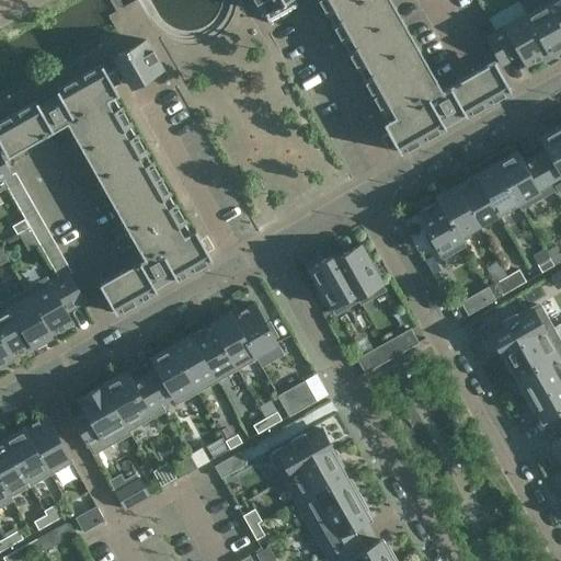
[(263,12),(265,10),(283,0),(255,0),(256,1),(255,2),(258,2),(263,12)]
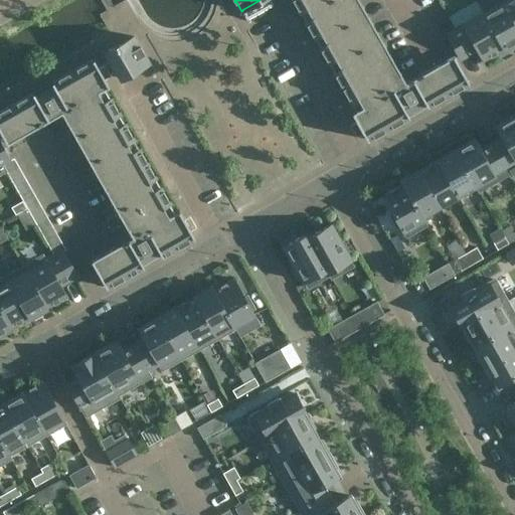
[(463,84),(462,82),(465,80),(452,58),(449,60),(448,57),(399,84),(351,0),(293,0),(355,110),(351,113),(366,140),(408,116),(406,112),(423,102),(426,106),(463,84)]
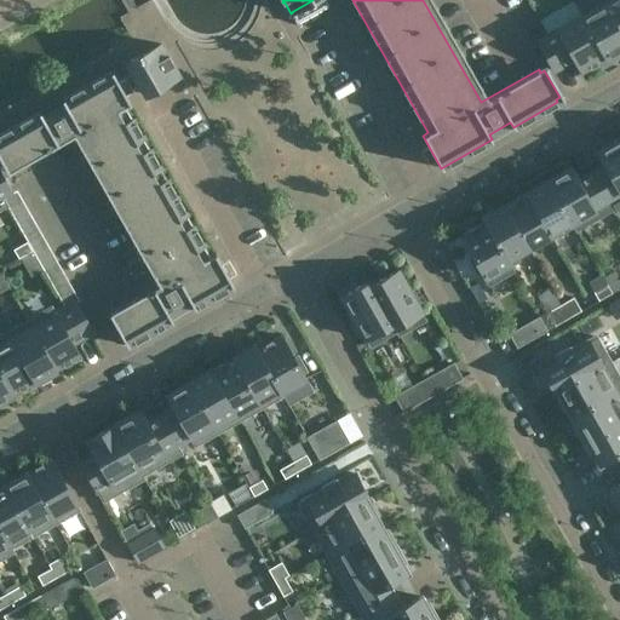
[(581,16),(606,58),(619,50),(619,34),(601,0),(600,0),(602,5),(581,16)]
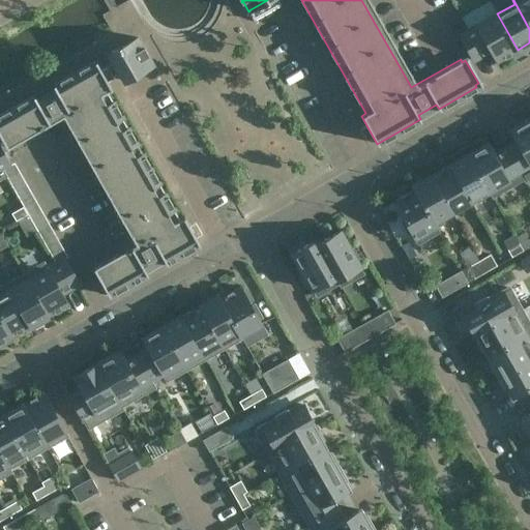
[(529,0),(513,0),(529,29),(529,0)]
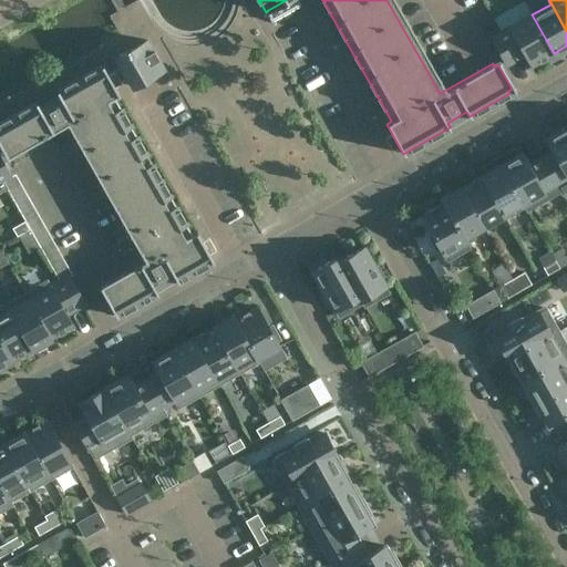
[(532,66),(554,53),(532,14),(492,38),(506,64),(525,53),(532,66)]
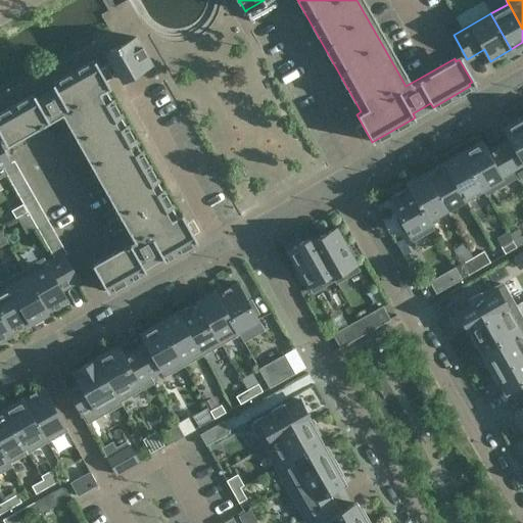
[(142,45),(140,46),(135,37),(107,52),(123,80),(150,64),(145,55),(147,54),(146,53),(145,54),(141,47),(142,46),(142,45)]
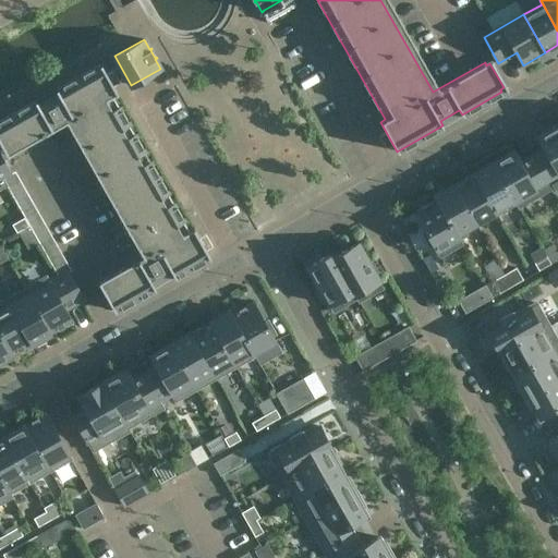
[(149,160),(143,165),(137,155),(144,150),(134,133),(126,137),(122,128),(129,123),(119,106),(111,110),(106,100),(113,96),(112,95),(118,93),(101,63),(56,89),(58,94),(38,105),(36,100),(0,120),(0,142),(2,147),(14,141),(19,149),(72,119),(148,253),(98,281),(114,311),(155,288),(153,283),(172,273),(174,277),(210,256),(194,228),(189,230),(189,229),(182,233),(176,223),(183,219),(173,202),(166,206),(160,196),(168,192),(149,160)]
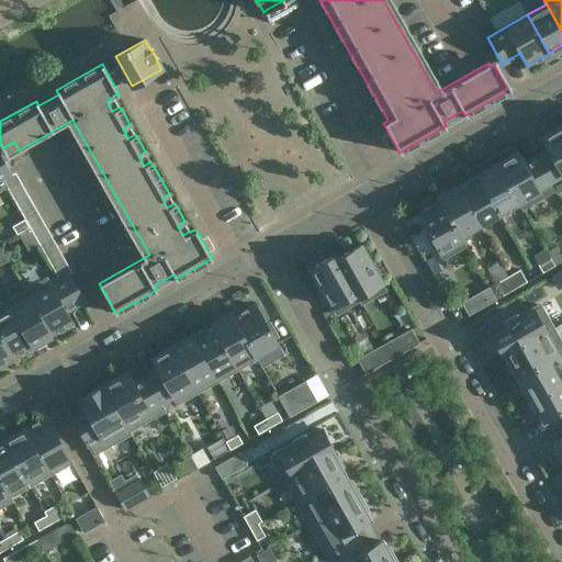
[(561,189),(561,125),(541,137),(548,149),(537,156),(557,192),(561,189)]
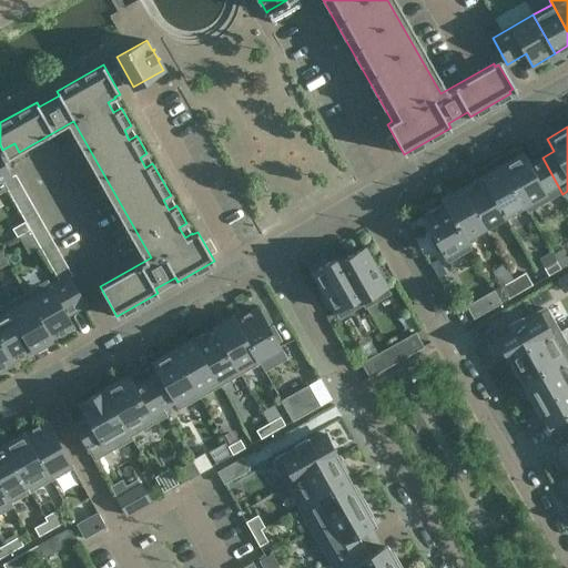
[(524,152),(501,165),(528,211),(560,192),(563,195),(563,194),(543,158),(530,164),(524,152)]
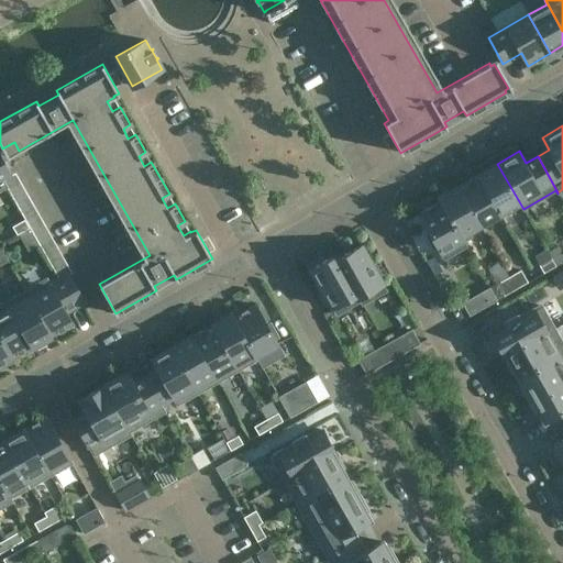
[(0,189),(6,186),(6,185),(2,179),(12,174),(0,153),(0,189)]
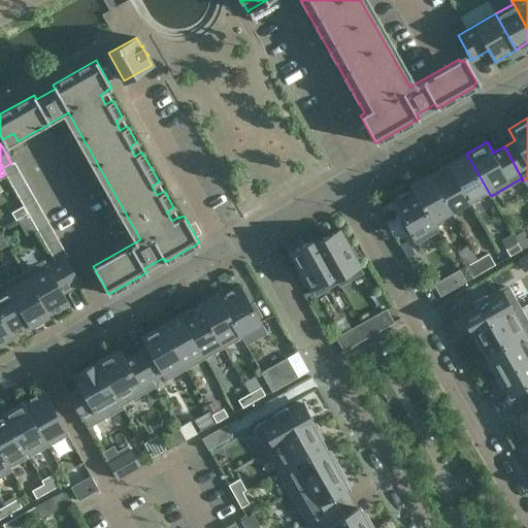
[(491,196),(466,154),(448,164),(468,200),(486,190),(490,196),(491,196)]
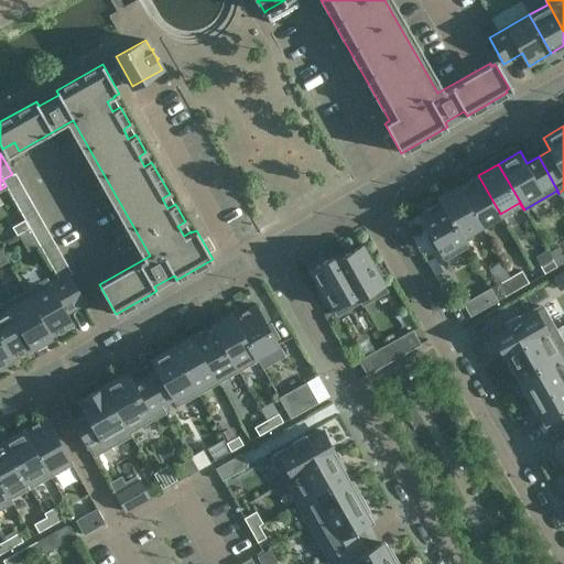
[(12,174),(2,180),(6,185),(15,180),(12,174)]
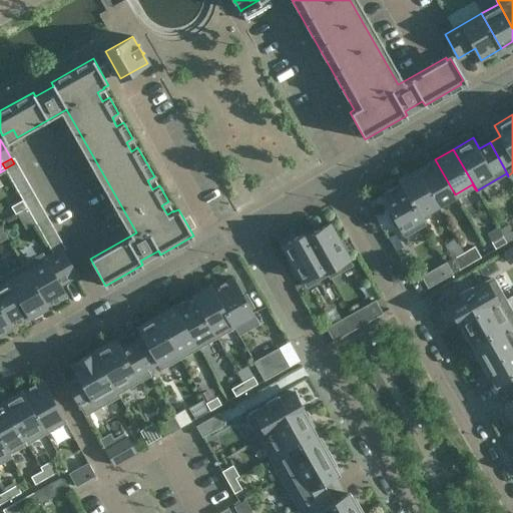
[(437,205),(455,194),(435,159),(417,169),(437,205)]
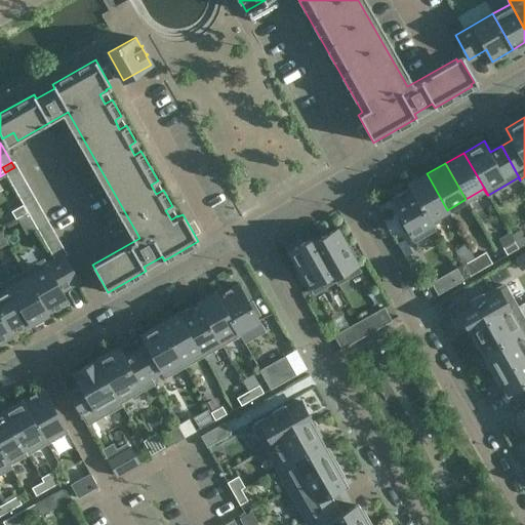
[(5,172),(5,173),(8,177),(16,172),(14,167),(5,172)]
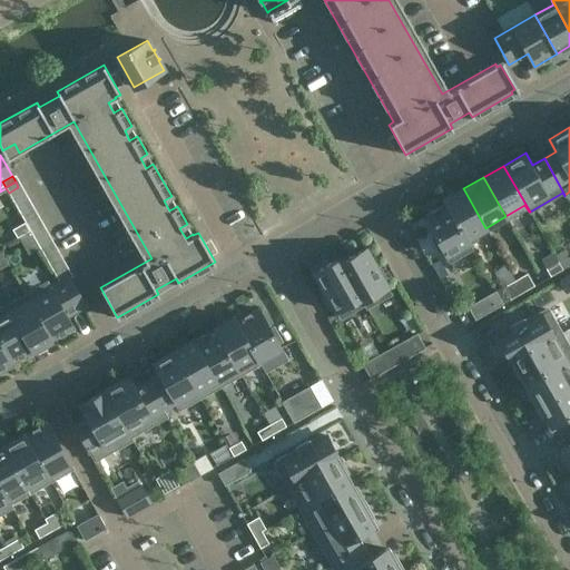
[(21,193),(18,187),(9,193),(11,198),(21,193)]
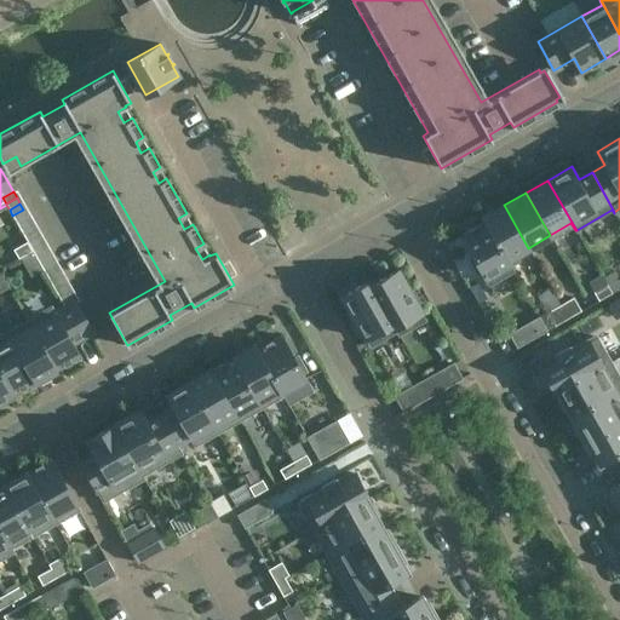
[(507,259),(528,248),(504,205),(482,217),(512,271),(514,271),(507,259)]
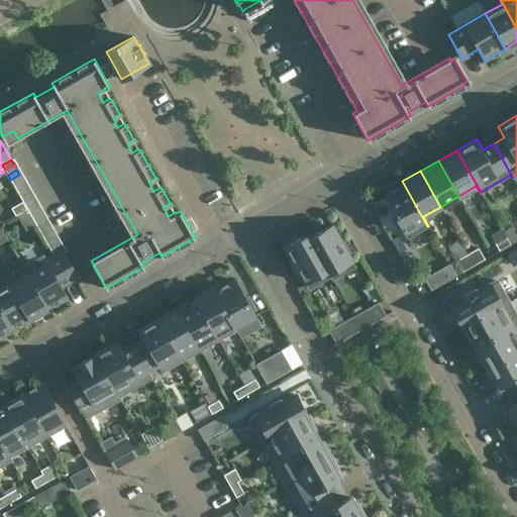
[(19,175),(10,180),(13,185),(22,180),(19,175)]
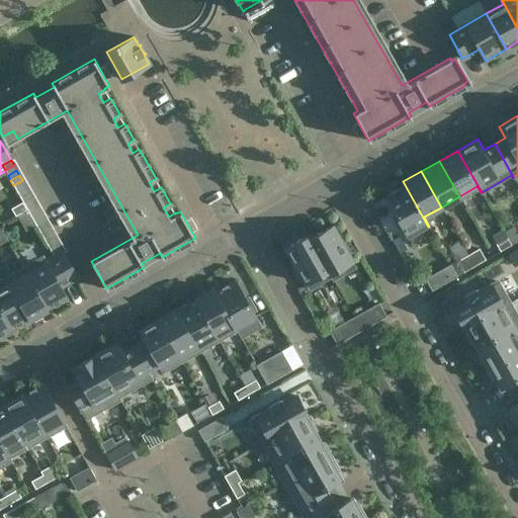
[(25,184),(22,180),(13,185),(16,189),(25,184)]
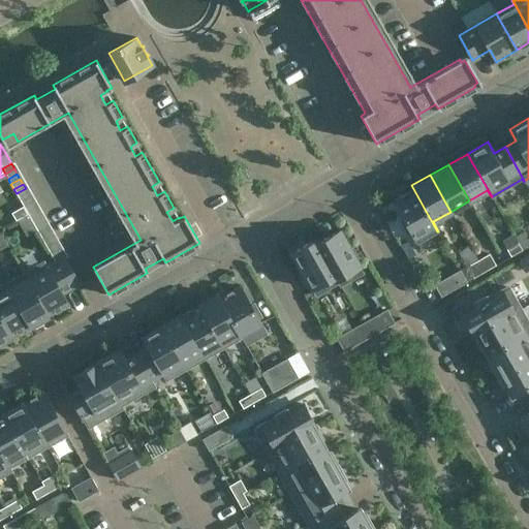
[(411,185),(410,186),(412,189),(393,200),(404,219),(401,221),(414,245),(437,231),(411,185)]
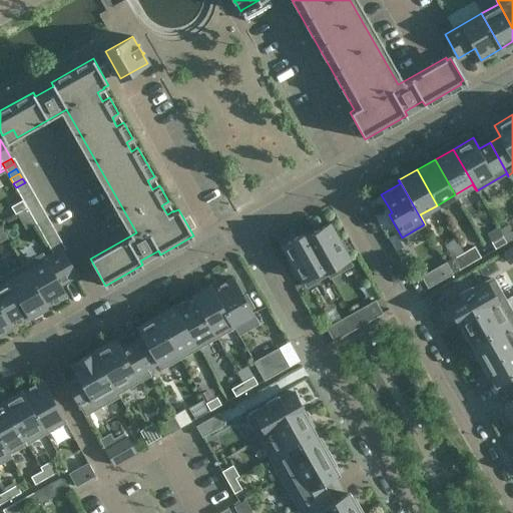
[(25,182),(16,187),(18,192),(27,187),(25,182)]
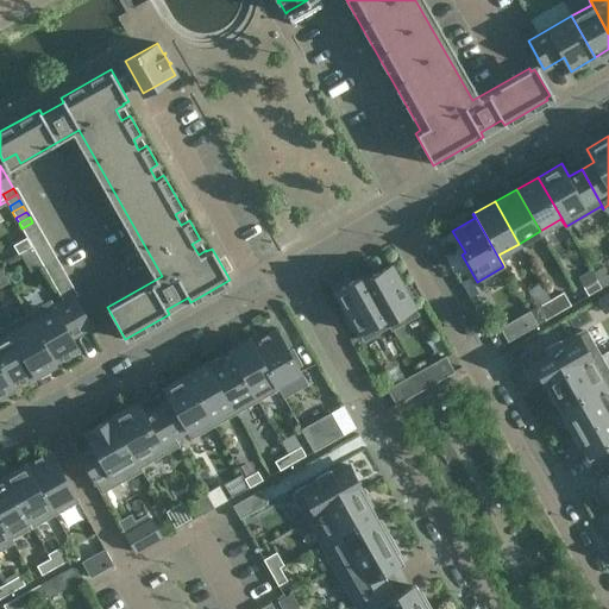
[(32,223),(22,228),(25,234),(36,228),(32,223)]
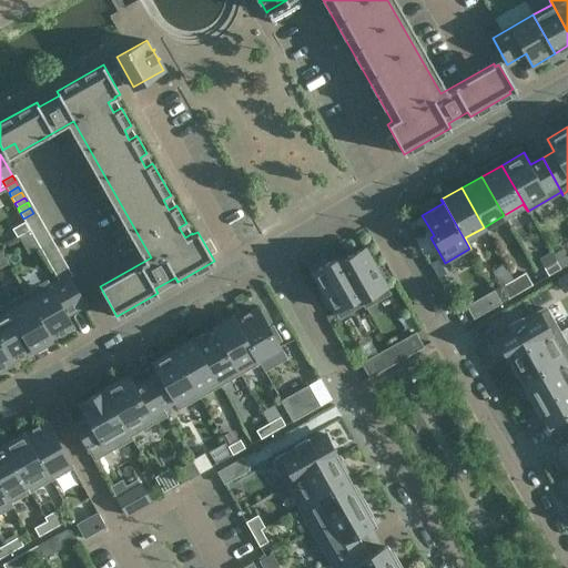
[(27,224),(37,219),(33,213),(23,219),(27,224)]
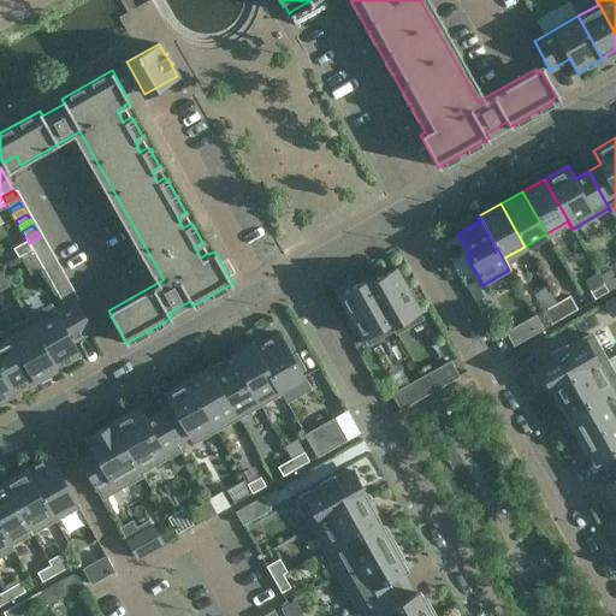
[(33,249),(42,243),(40,237),(29,243),(33,249)]
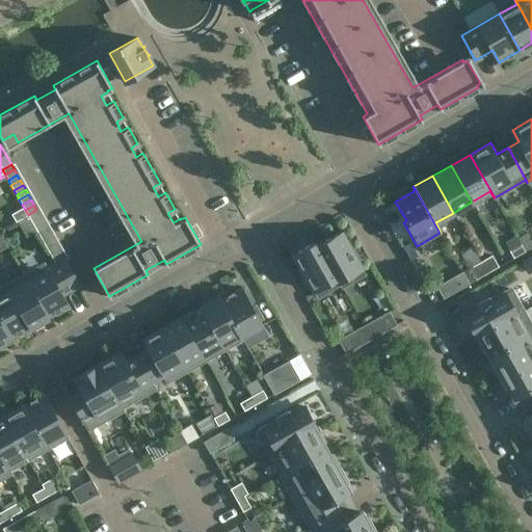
[(27,215),(23,208),(11,214),(16,222),(27,215)]
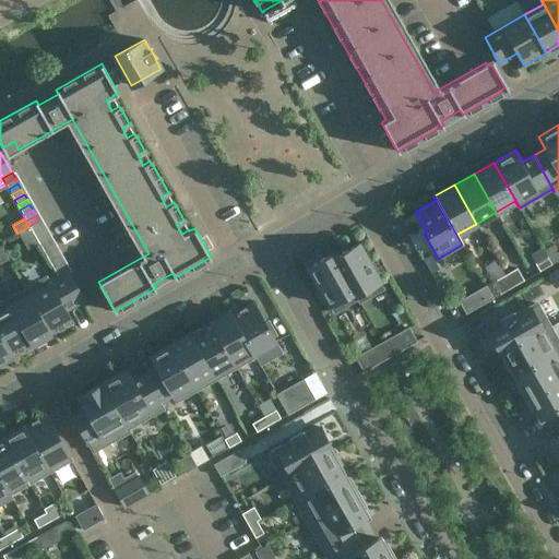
[(32,230),(42,225),(38,221),(30,226),(31,228),(32,230)]
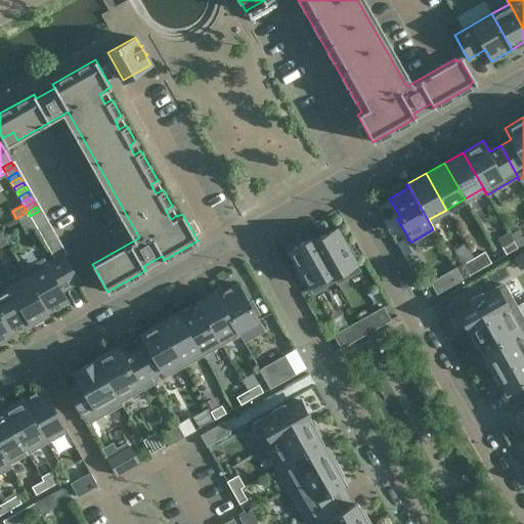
[(30,216),(33,221),(42,216),(39,211),(30,216)]
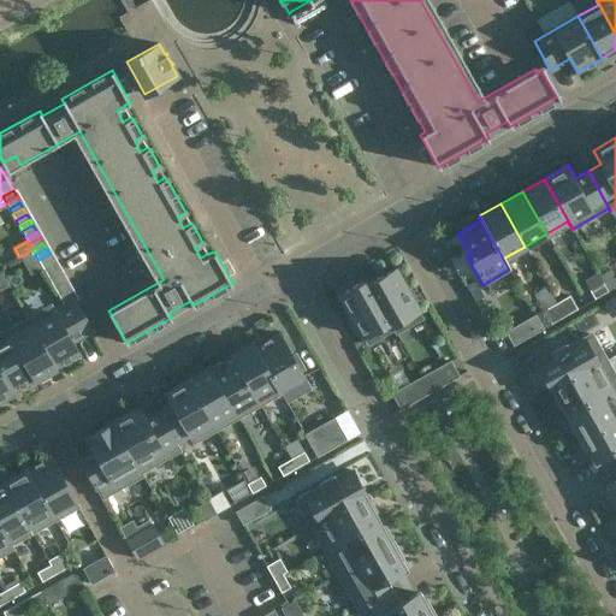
[(34,252),(21,259),(30,276),(43,268),(42,267),(42,266),(39,260),(35,254),(34,252)]
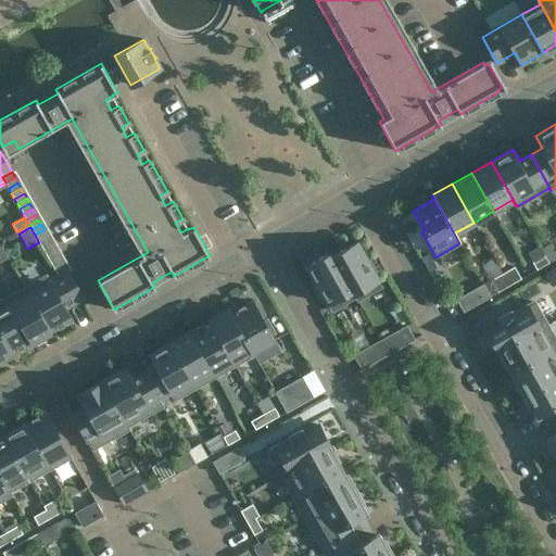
[(38,240),(48,235),(45,229),(35,235),(38,240)]
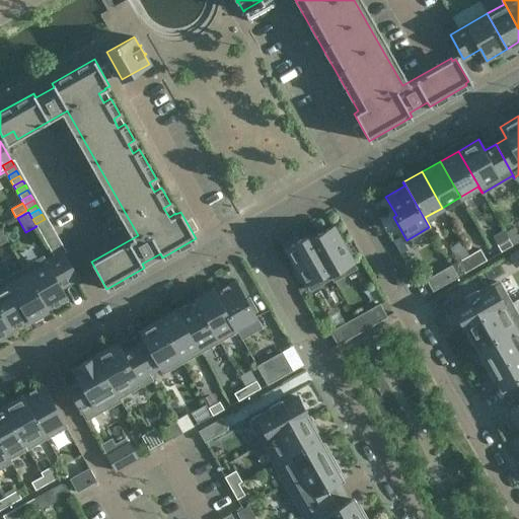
[(38,229),(47,224),(45,219),(35,224),(35,225),(38,229)]
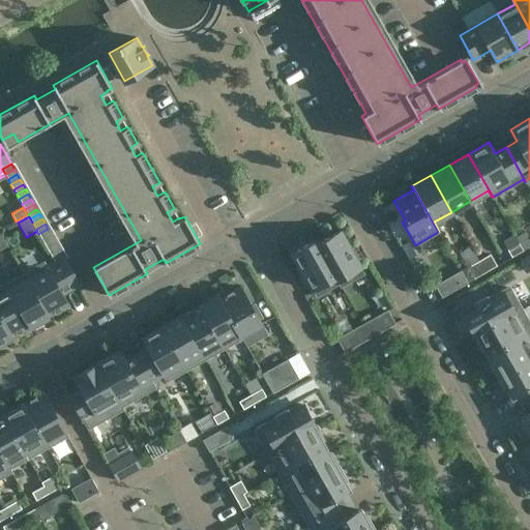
[(41,239),(51,234),(48,229),(38,234),(41,239)]
